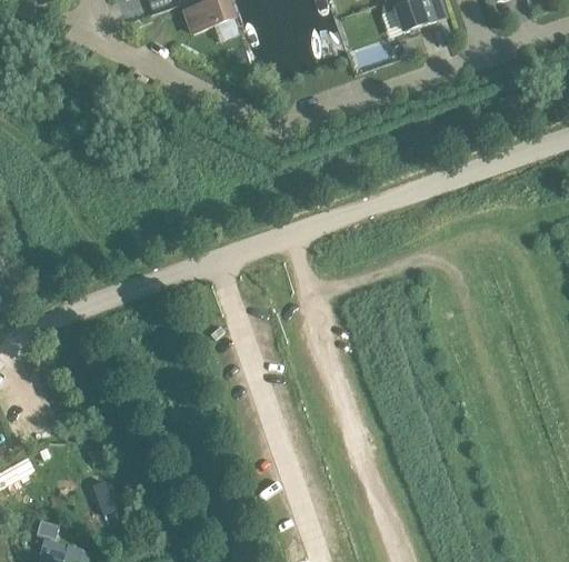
[(193,31),(213,23),(233,17),(228,0),(209,0),(186,8),(193,31)]
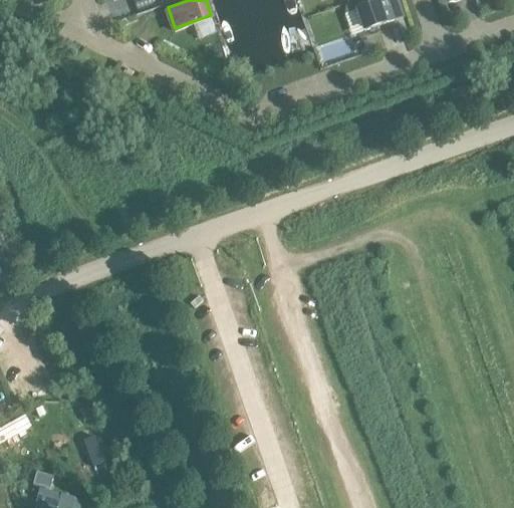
[(365,26),(402,14),(397,0),(374,0),(359,6),(358,6),(365,26)]
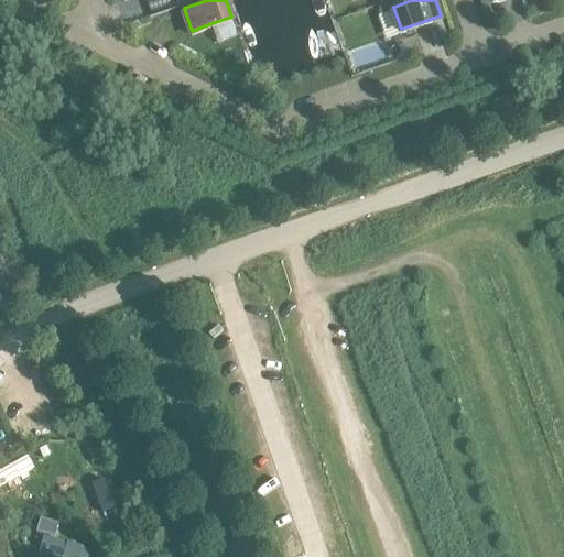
[(50,531),(49,533),(54,534),(58,519),(40,514),(36,526),(50,531)]
